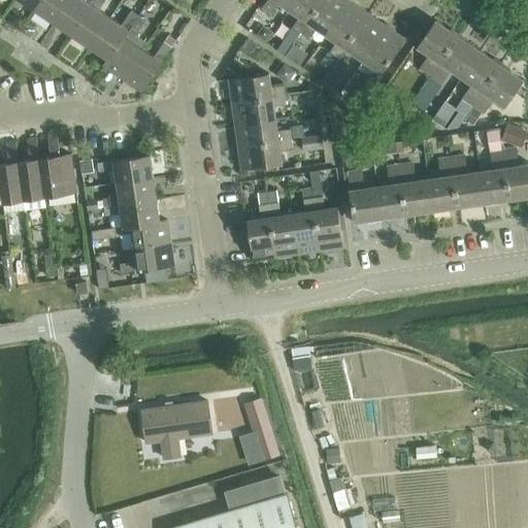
[(22,0),(37,10),(43,0),(22,0)]
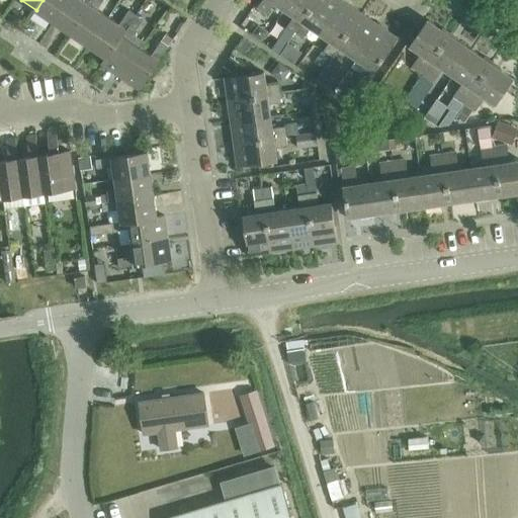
[(42,0),(36,10),(55,22),(68,0),(42,0)]
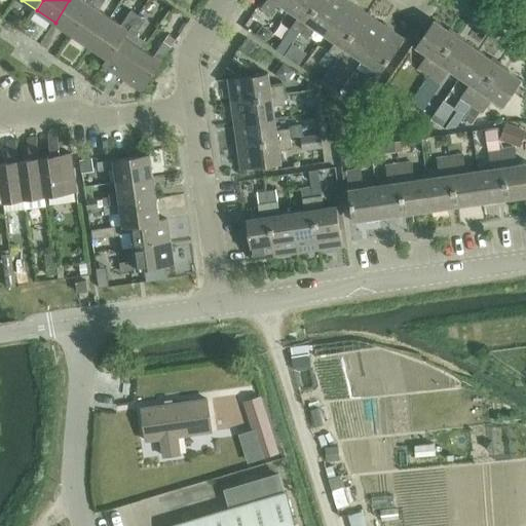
[(69,0),(55,23),(75,36),(96,0),(69,0)]
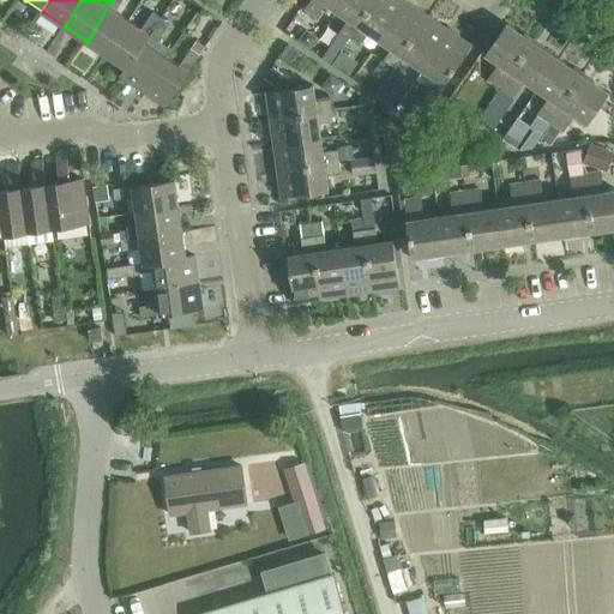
[(112,0),(88,42),(108,56),(128,19),(115,11),(122,0),(112,0)]
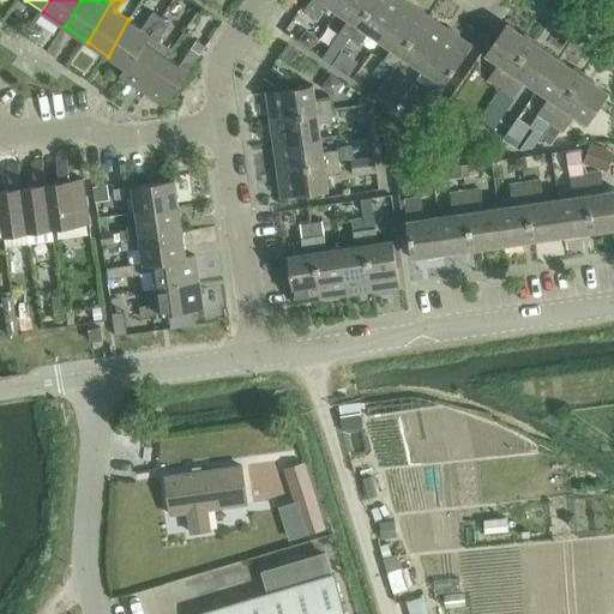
[(223,0),(205,0),(205,1),(220,11),(226,1),(223,0)]
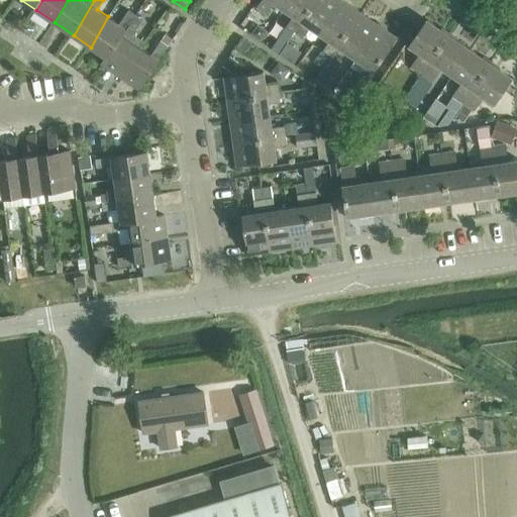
[(275,2),(285,8),(290,0),(263,0),(259,7),(268,12),(275,2)]
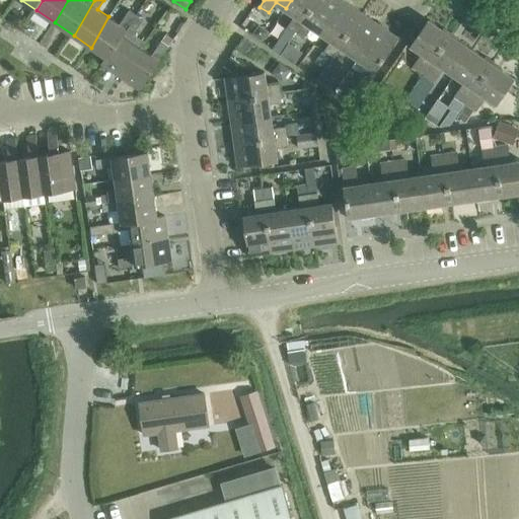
[(289,26),(296,31),(317,0),(291,0),(286,8),(296,15),(289,26)]
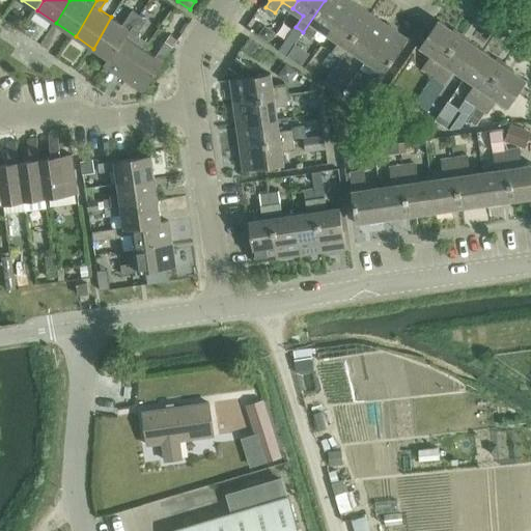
[(319,27),(329,34),(352,1),(351,0),(325,0),(303,32),(312,38),(319,27)]
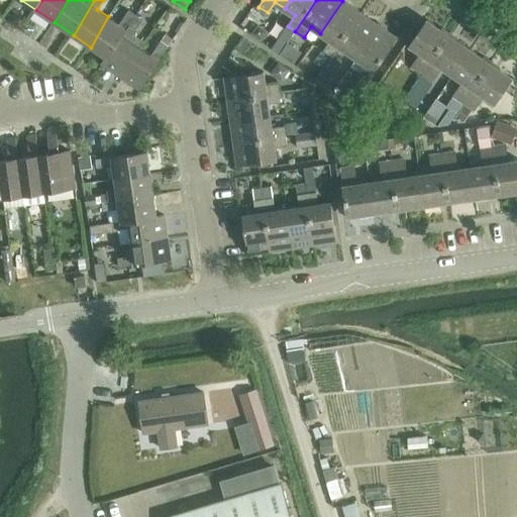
[(324,50),(331,56),(359,13),(342,1),(320,33),(331,40),(324,50)]
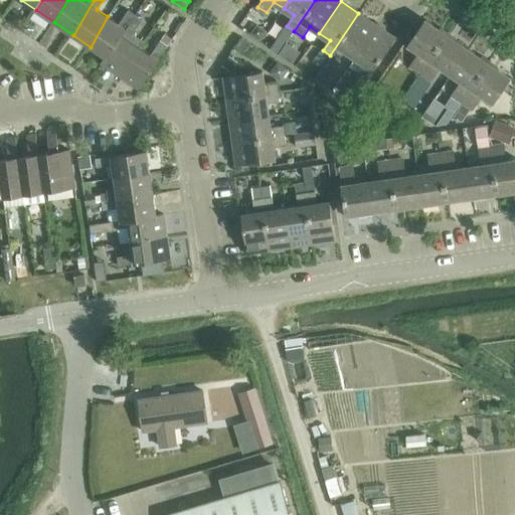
[(107,57),(135,15),(129,10),(119,24),(107,16),(91,47),(107,57)]
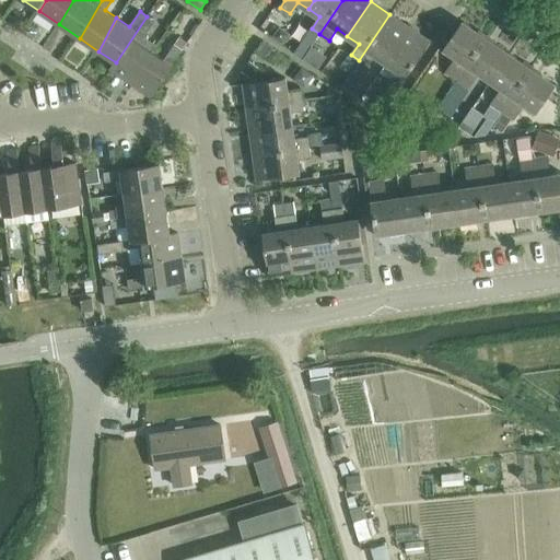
[(376,56),(387,62),(411,28),(389,14),(359,60),(369,67),(376,56)]
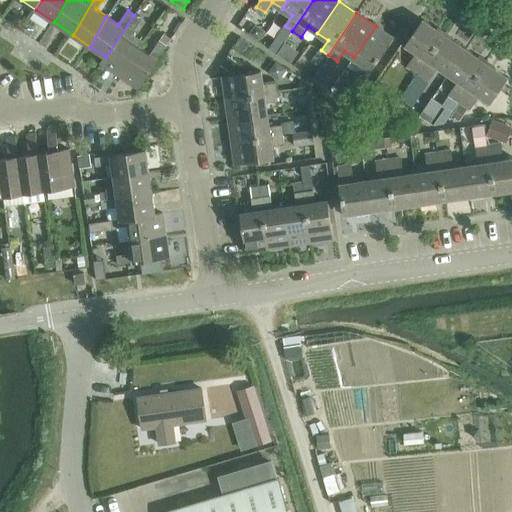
[(106,57),(101,64),(120,77),(139,48),(144,41),(132,34),(142,20),(134,15),(106,57)]
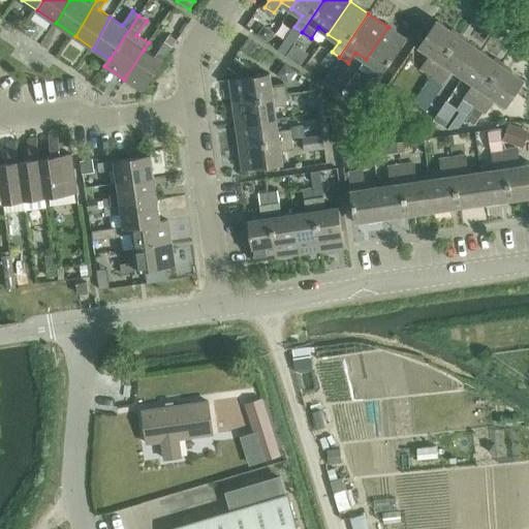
[(422,69),(432,75),(460,35),(438,20),(421,47),(432,54),(422,69)]
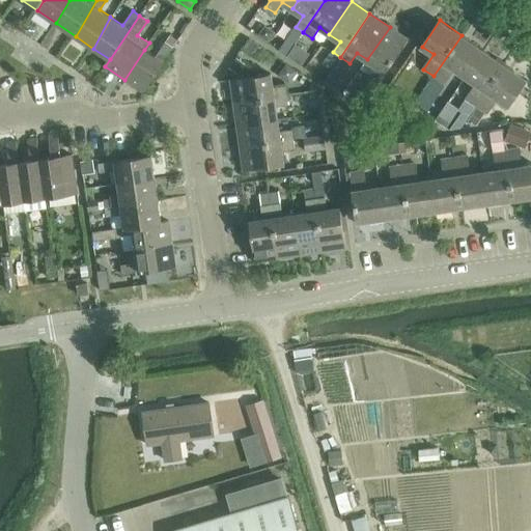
[(266,23),(259,32),(269,39),(275,30),(266,23)]
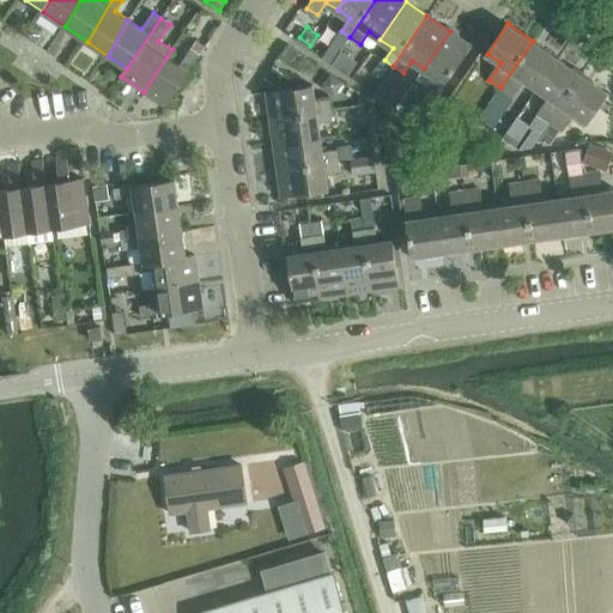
[(450,31),(424,68),(436,77),(426,89),(430,91),(412,117),(424,125),(443,97),(437,93),(469,44),(450,31)]
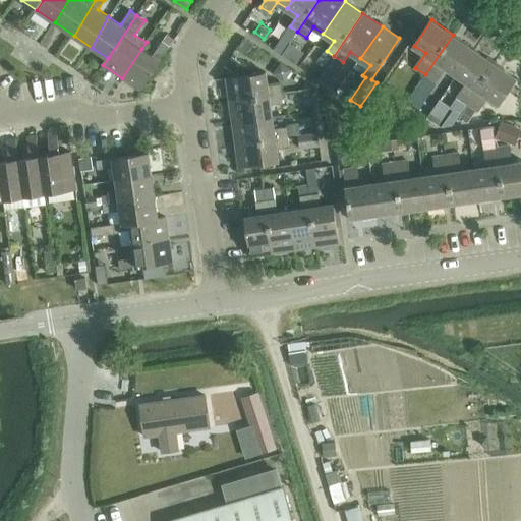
[(167,34),(162,42),(169,47),(175,39),(167,34)]
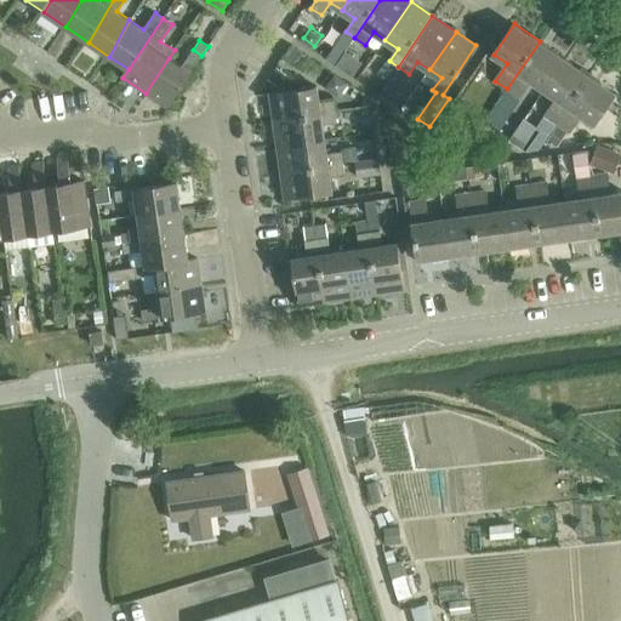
[(533,81),(543,89),(565,58),(540,41),(507,89),(520,98),(533,81)]
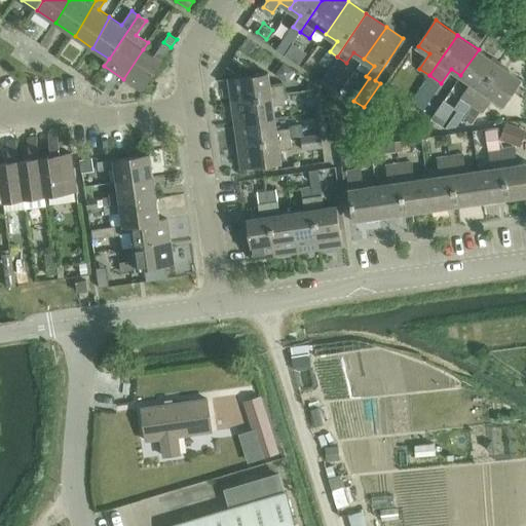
[(249,37),(236,54),(250,64),(262,45),(249,37)]
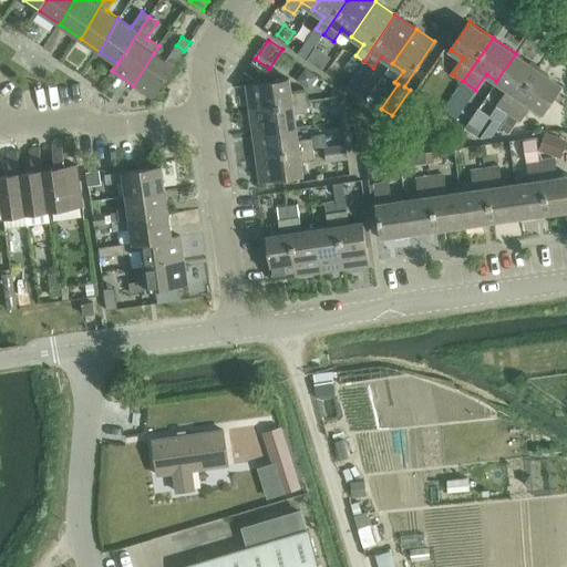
[(307,40),(298,52),(308,59),(316,45),(307,40)]
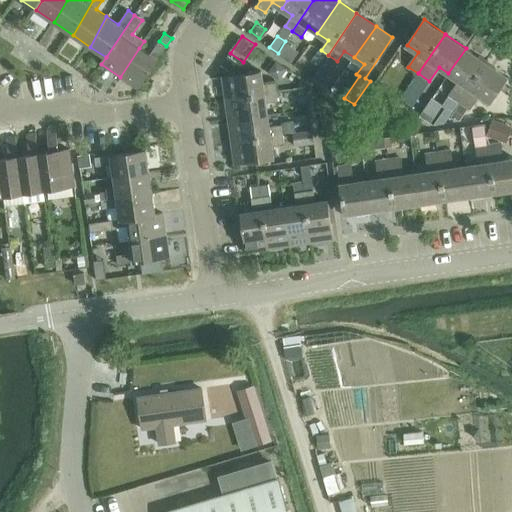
[(139,48),(120,77),(138,89),(166,46),(159,41),(150,55),(139,48)]
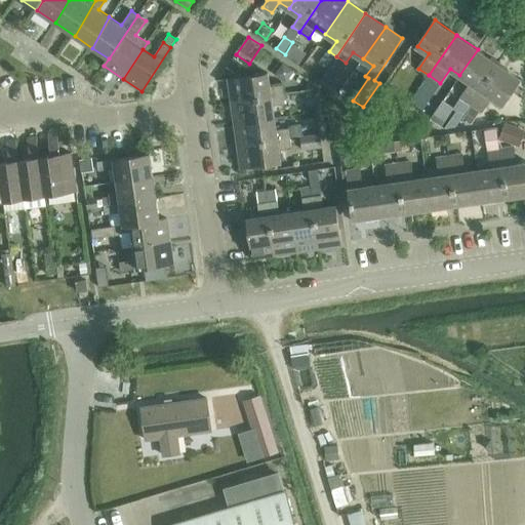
[(292,42),(285,54),(294,61),(303,49),(292,42)]
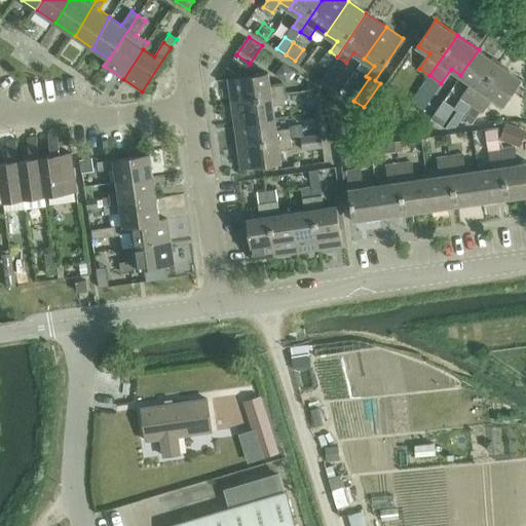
[(462,98),(473,105),(500,65),(479,49),(460,75),(473,83),(462,98)]
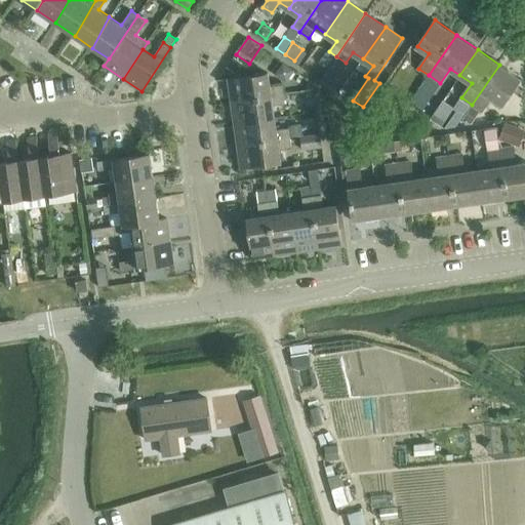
[(328,50),(320,62),(329,68),(336,56),(329,51),(328,50)]
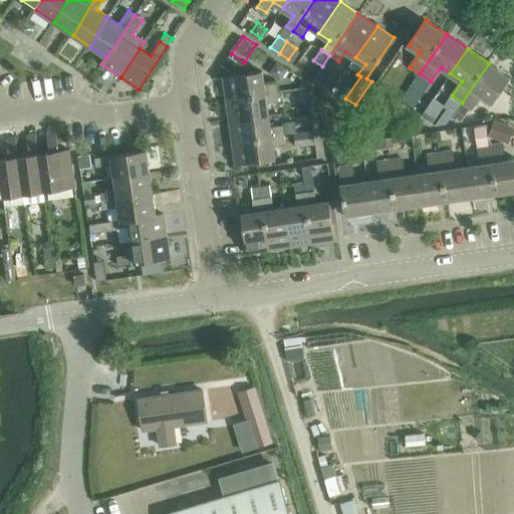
[(229,55),(223,65),(232,72),(239,62),(229,55)]
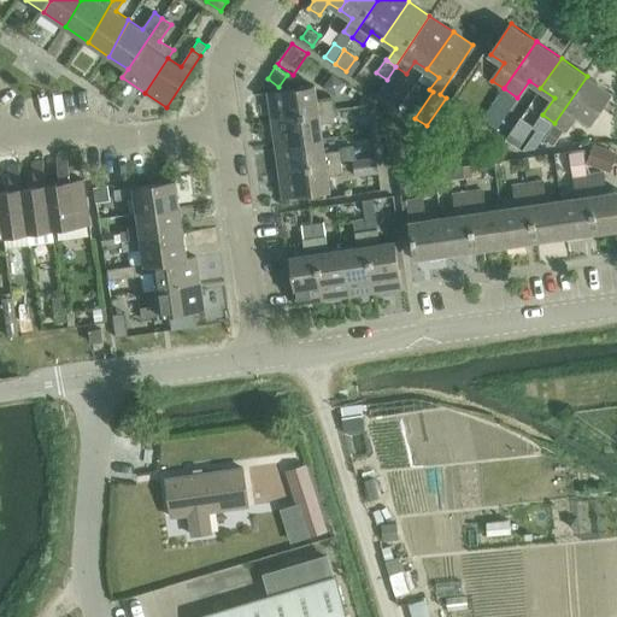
[(587,76),(554,123),(566,133),(579,115),(592,124),(612,95),(613,93),(587,76)]
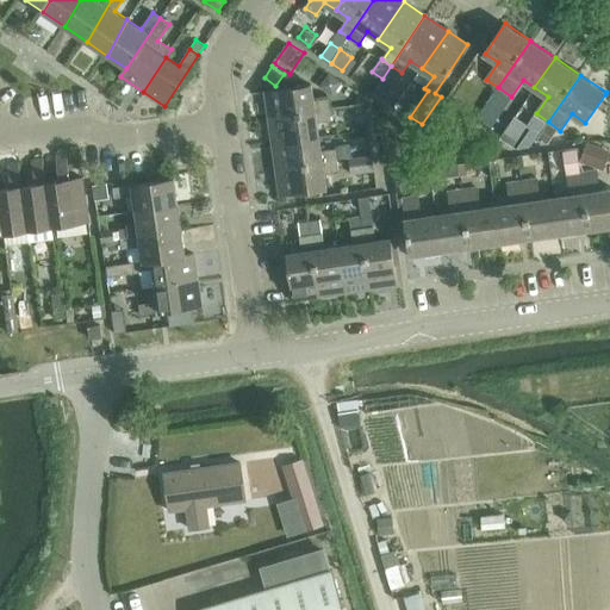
[(383,79),(374,92),(386,100),(396,87),(383,79)]
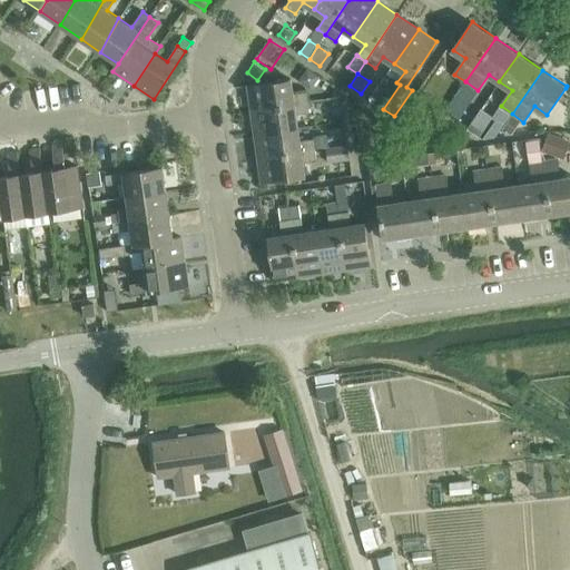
[(248,86),(252,110),(308,101),(307,91),(294,94),(292,79),(248,86)]
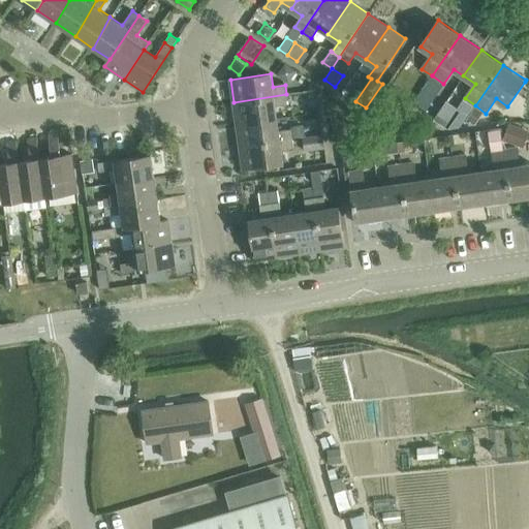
[(234,102),(237,125),(277,119),(275,106),(287,104),(286,94),(234,102)]
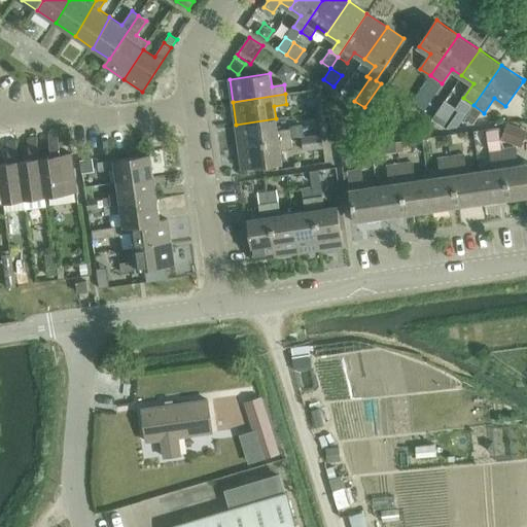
[(460,101),(454,109),(464,116),(470,108),(460,101)]
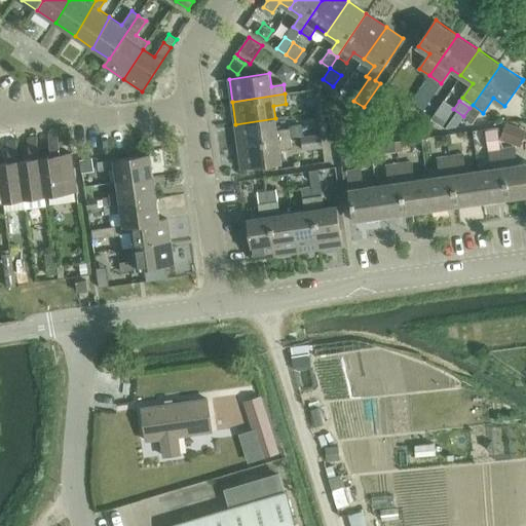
[(473,105),(464,116),(473,122),(481,111),(473,105)]
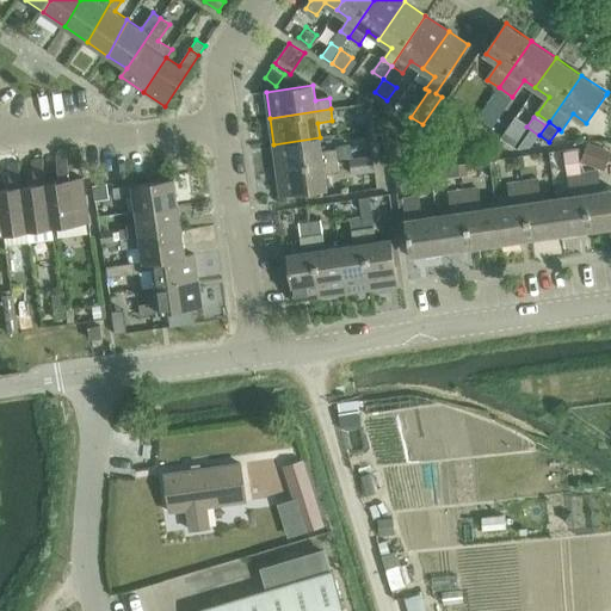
[(506,128),(501,136),(511,143),(514,144),(519,137),(506,128)]
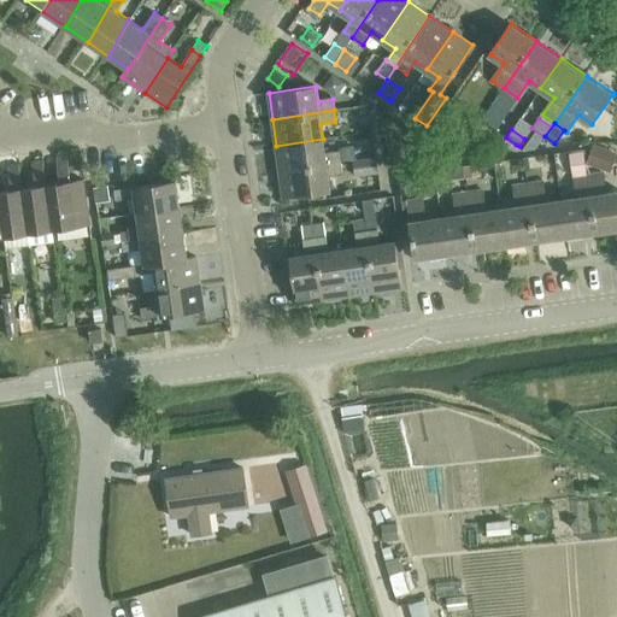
[(276,146),(280,171),(327,164),(341,162),(340,151),(325,153),(323,139),(276,146)]
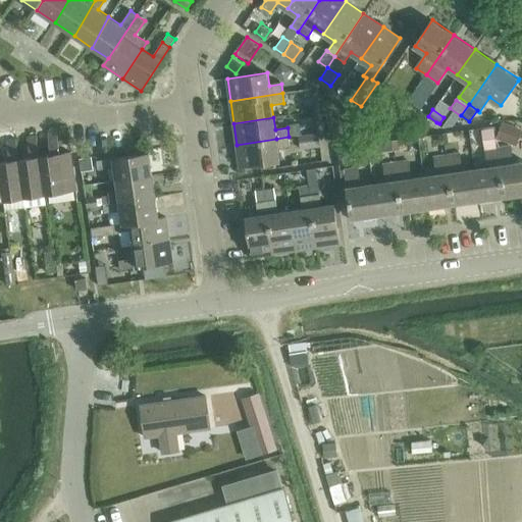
[(502,124),(497,137),(512,143),(518,126),(509,123),(503,121),(502,124)]
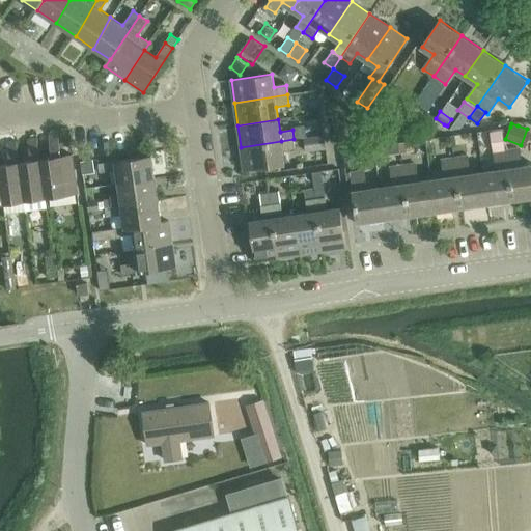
[(304,126),(292,127),(292,130),(294,139),(306,137),(304,126)]
